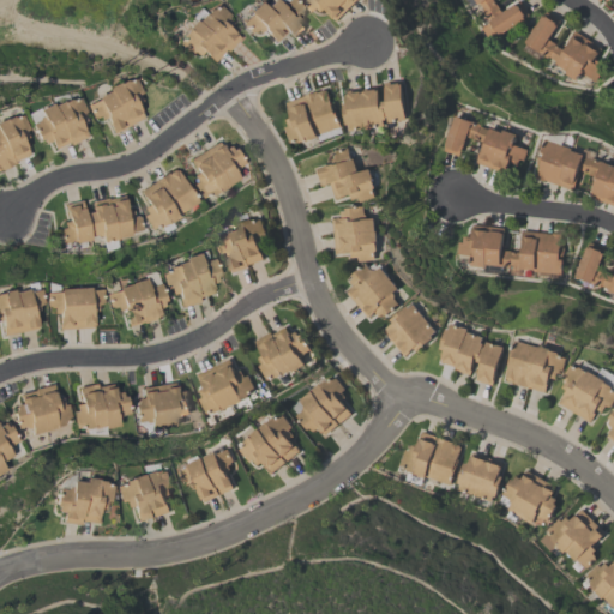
[(262,28),(258,31),(254,29),(252,31),(251,30),(248,32),(239,22),(248,12),(247,11),(259,0),(264,5),(269,0),(295,0),(302,7),(300,10),(304,13),(299,18),(304,22),(302,24),(305,26),(295,36),(290,31),(288,34),(286,30),(274,42),(265,32),(266,32),(262,28)]
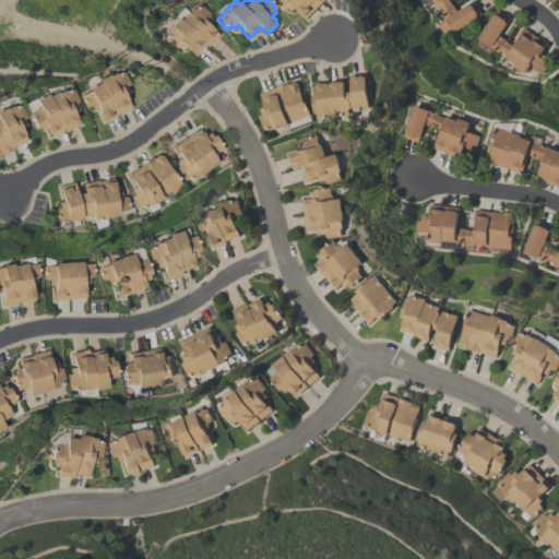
[(322,0),(305,18),(301,13),(302,13),(295,6),(292,9),(288,6),(285,8),(283,9),(274,0),(322,0)]
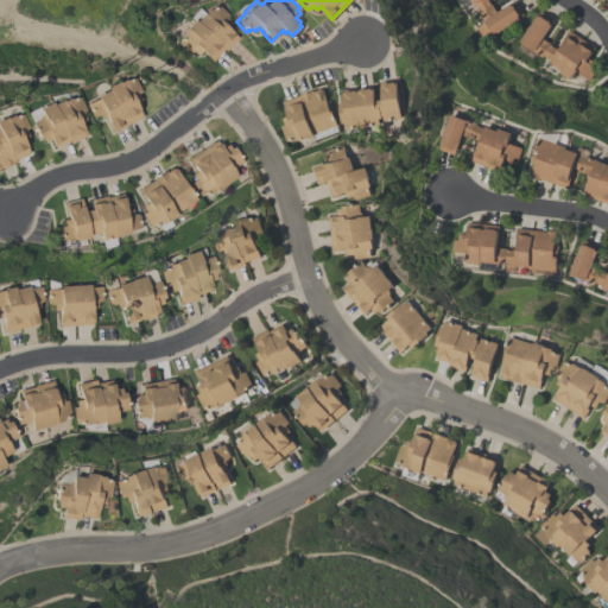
[(511,0),(512,1),(514,0),(523,14),(508,24),(510,24),(504,27),(504,26),(492,33),(482,38),(475,27),(483,21),(477,13),(479,12),(474,4),(472,5),(468,0),(487,0),(491,5),(492,4),(495,11),(511,0)]
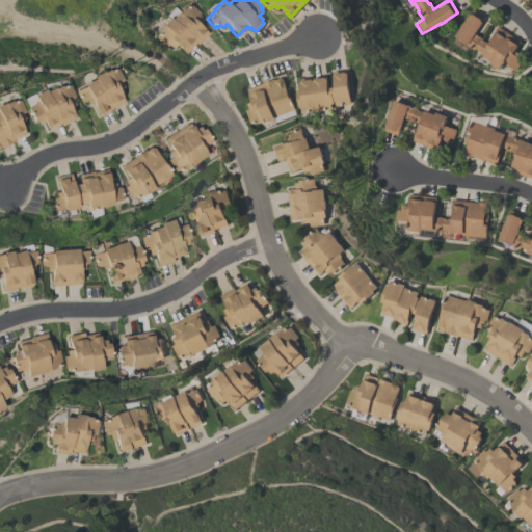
[(531,0),(517,0),(523,4),(526,0),(531,0),(531,12),(530,15),(531,16),(531,0)]
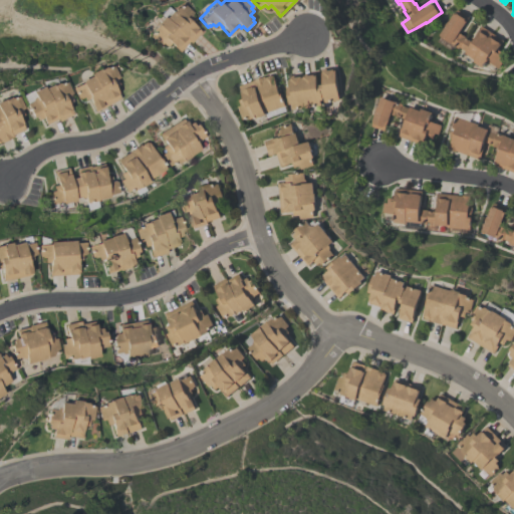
[(178,50),(169,42),(165,46),(161,42),(158,44),(148,35),(153,29),(151,27),(155,22),(154,22),(160,15),(158,13),(165,5),(170,10),(173,6),(176,6),(181,1),(191,11),(185,18),(199,31),(187,44),(185,42),(178,50)]
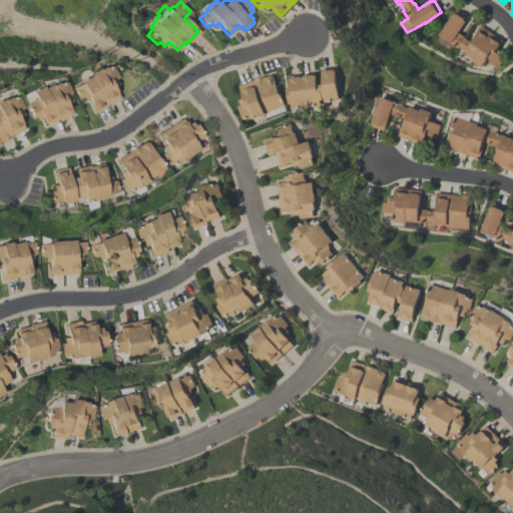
[(482,67),(471,60),(473,58),(463,52),(464,51),(457,46),(456,47),(448,42),(449,40),(439,34),(455,8),(467,16),(458,32),(463,35),(463,36),(470,41),(475,33),(474,33),(479,25),(502,39),(496,48),(502,52),(499,57),(502,59),(496,67),(486,60),(482,67)]
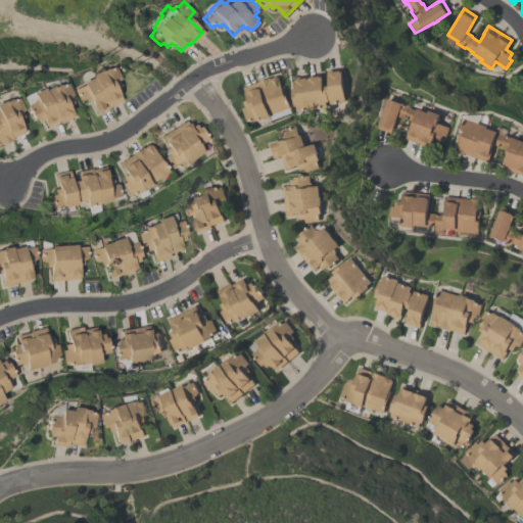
[(73,89),(83,83),(82,81),(92,76),(91,73),(100,68),(101,69),(106,66),(109,67),(114,65),(121,78),(117,80),(120,85),(115,87),(119,94),(121,100),(95,113),(90,104),(92,103),(90,98),(85,101),(83,98),(79,100),(73,89)]
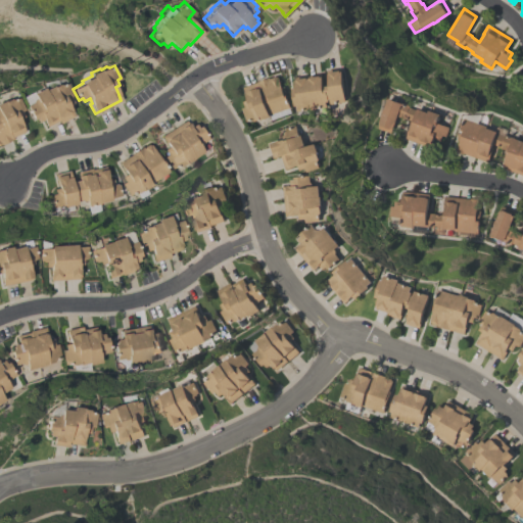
[(294,77),(322,73),(324,87),(326,87),(326,84),(329,84),(327,69),(342,67),(347,100),(330,103),(330,100),(326,100),(327,105),(297,110),(296,104),(294,104),(291,87),(295,86),(294,77)]
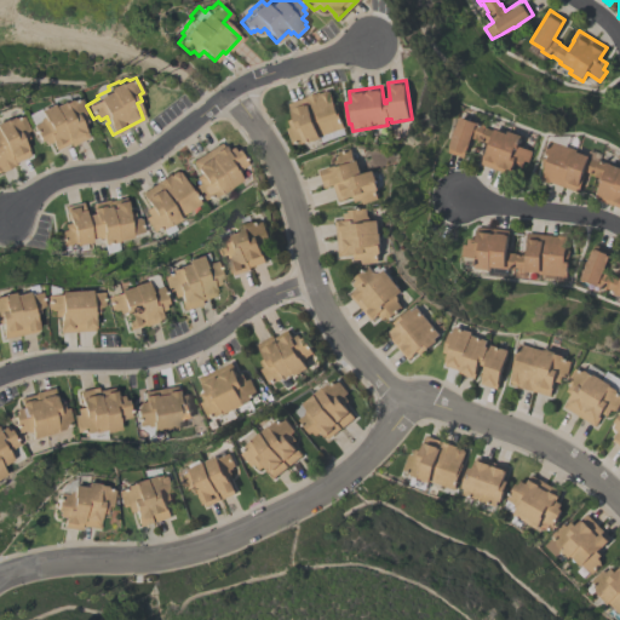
[(344,126),(319,136),(320,137),(308,141),(308,139),(300,142),(297,141),(291,143),(285,127),(290,126),(287,119),(293,118),(287,102),(319,91),(320,93),(321,91),(326,90),(328,91),(329,90),(333,101),(334,101),(344,126)]
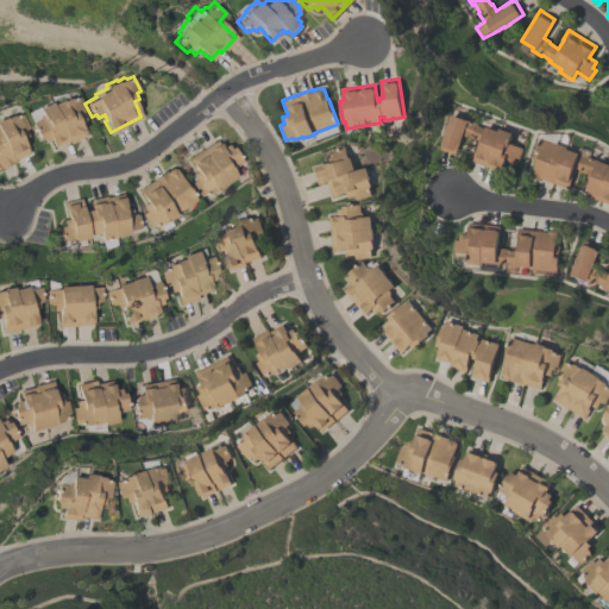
[(43,140),(41,136),(38,138),(26,111),(50,100),(51,102),(61,98),(61,99),(67,96),(71,98),(77,95),(85,111),(81,112),(85,118),(80,120),(86,135),(68,143),(67,140),(52,146),(49,138),(43,140)]
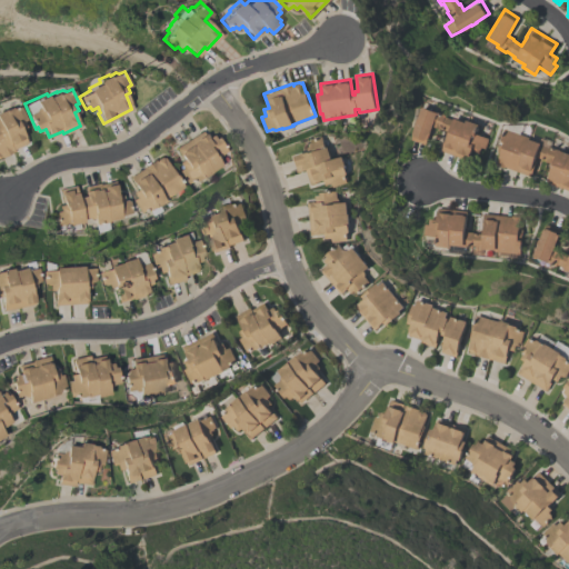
[(0,109),(5,107),(5,108),(10,106),(13,107),(19,105),(25,118),(22,119),(25,126),(20,128),(27,142),(11,149),(12,151),(0,156),(0,109)]
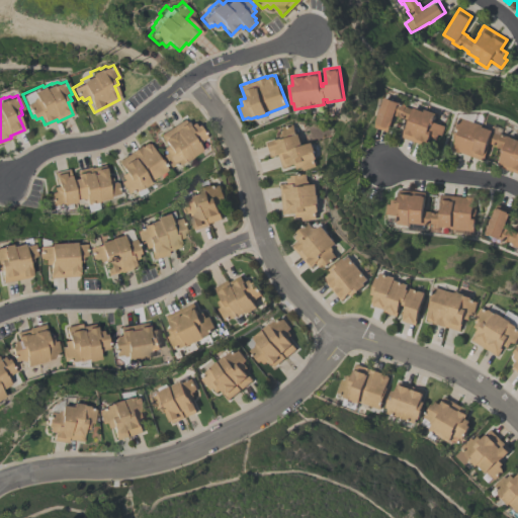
[(436,111),(435,113),(436,114),(434,120),(445,124),(442,135),(438,134),(436,140),(429,138),(426,146),(401,136),(406,121),(408,122),(409,119),(394,113),(389,127),(386,126),(385,132),(372,126),(374,121),(383,95),(406,103),(405,105),(413,108),(414,106),(424,109),(425,107),(436,111)]
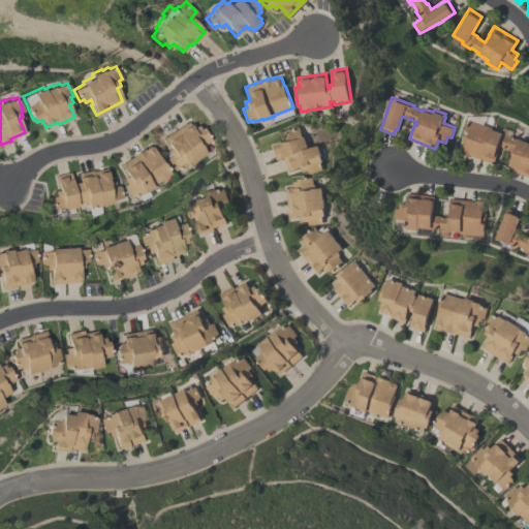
[(462,139),(470,118),(491,126),(491,127),(503,131),(502,133),(510,136),(511,135),(519,138),(520,136),(528,139),(528,176),(508,167),(515,151),(507,148),(498,144),(497,148),(499,149),(493,163),(469,154),(469,155),(461,152),(465,142),(462,139)]
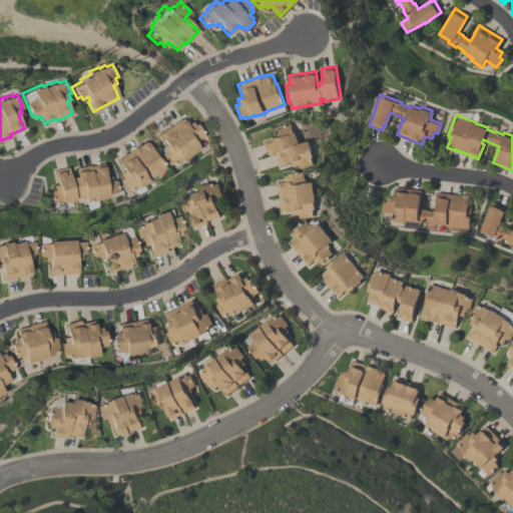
[(189,154),(190,155),(181,161),(181,160),(175,163),(174,161),(168,166),(160,154),(163,151),(160,146),(163,144),(157,134),(181,118),(182,120),(184,120),(186,124),(191,121),(193,124),(195,123),(203,136),(198,139),(197,142),(195,143),(198,148),(189,154)]
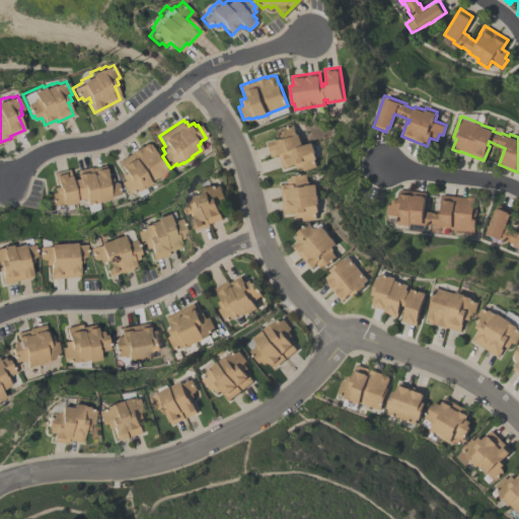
[(313,140),(316,149),(315,149),(317,156),(314,157),(317,165),(303,169),(302,166),(297,167),(295,162),(282,166),(279,153),(271,155),(267,142),(269,142),(269,140),(276,138),(277,138),(281,137),(280,133),(283,132),(283,129),(284,129),(283,127),(294,123),(297,133),(300,132),(303,143),(313,140)]
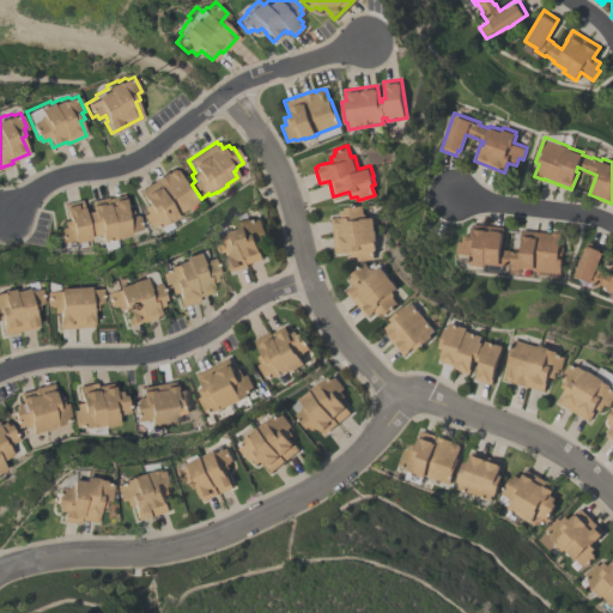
[(139,190),(153,181),(152,181),(165,171),(168,175),(168,173),(171,169),(174,170),(175,169),(187,187),(188,187),(198,201),(193,204),(193,205),(178,214),(177,213),(176,216),(177,217),(167,224),(167,223),(161,226),(157,226),(151,230),(141,216),(146,213),(141,207),(147,204),(139,190)]
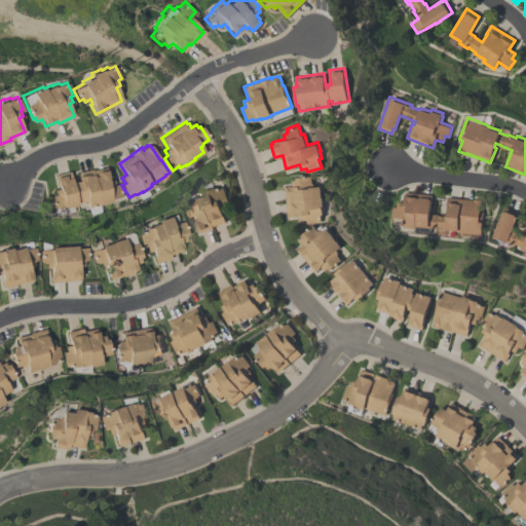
[(108,181),(112,180),(113,185),(116,185),(116,186),(118,185),(120,196),(110,198),(111,201),(100,204),(100,205),(87,208),(86,202),(83,202),(81,200),(76,201),(77,205),(64,209),(64,207),(51,209),(49,198),(51,197),(51,196),(54,195),(53,190),(58,189),(58,185),(55,185),(53,175),(69,172),(71,182),(77,181),(76,176),(77,176),(76,173),(90,170),(90,171),(106,167),(108,178),(107,178),(108,181)]
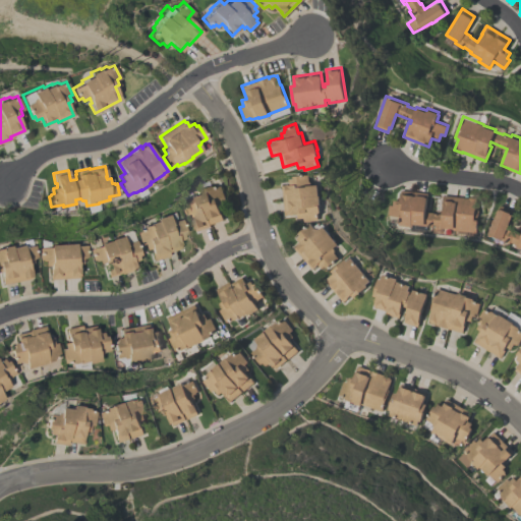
[(317,182),(319,194),(320,194),(321,205),(320,205),(320,211),(316,211),(317,220),(303,221),(303,217),(297,217),(296,212),(292,212),(292,214),(284,215),(281,184),(285,184),(285,183),(289,182),(289,177),(293,177),(293,174),(308,173),(309,179),(310,181),(310,183),(317,182)]
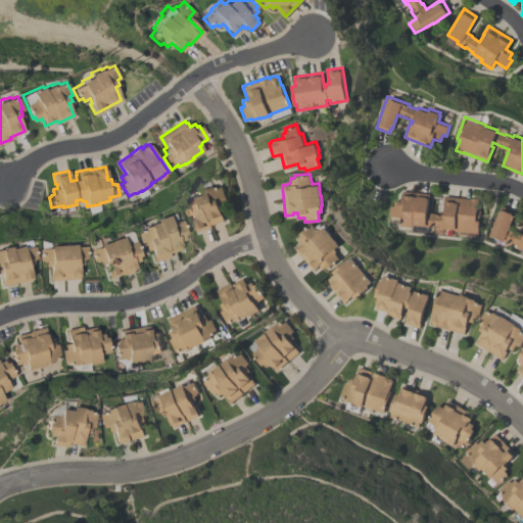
[(225,220),(210,224),(211,227),(198,231),(197,228),(196,229),(194,221),(195,221),(193,216),(189,217),(188,215),(185,215),(184,214),(182,215),(178,202),(189,199),(188,197),(199,193),(198,189),(207,186),(208,187),(214,185),(217,187),(222,185),(226,198),(223,199),(225,203),(220,205),(225,220)]
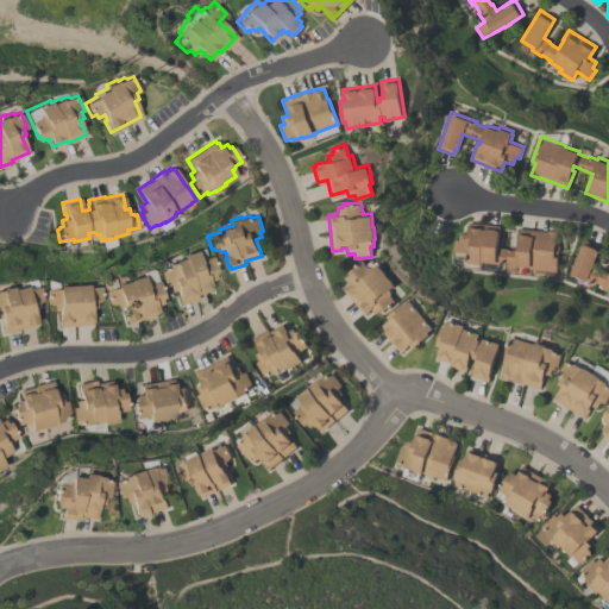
[(556,271),(526,268),(526,265),(514,264),(514,263),(504,262),(504,264),(493,263),(493,262),(481,261),(479,264),(465,263),(466,252),(452,250),(453,239),(457,240),(458,233),(465,234),(468,221),(500,226),(497,246),(506,248),(506,249),(516,250),(518,248),(515,248),(518,227),(546,231),(547,230),(554,231),(554,232),(556,232),(554,244),(559,244),(558,252),(554,252),(554,256),(558,256),(556,271)]
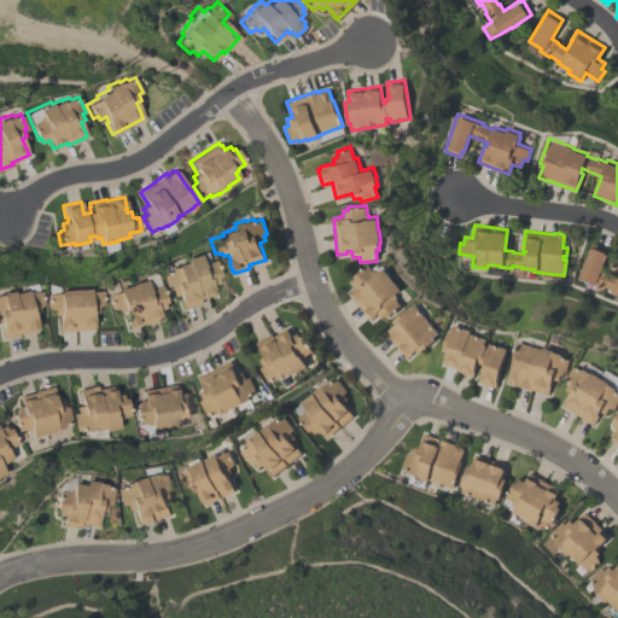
[(617,273),(617,293),(612,292),(612,291),(604,287),(602,289),(593,284),(594,283),(578,277),(589,246),(593,248),(593,246),(605,251),(604,252),(607,254),(601,269),(608,273),(608,274),(617,277),(617,273)]
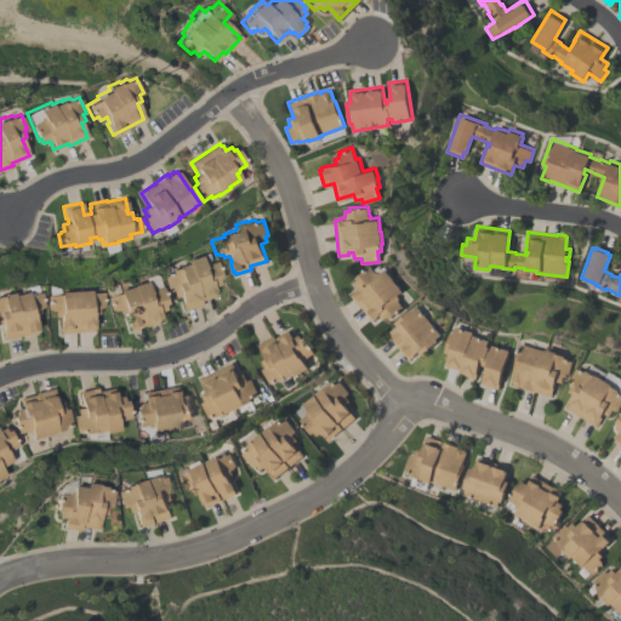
[(214,261),(220,278),(216,279),(217,284),(212,285),(214,291),(212,291),(214,296),(198,301),(200,305),(181,311),(178,301),(180,301),(178,295),(172,297),(170,290),(166,291),(160,275),(167,273),(169,269),(177,267),(177,265),(186,262),(184,260),(199,255),(201,262),(203,261),(206,263),(214,261)]
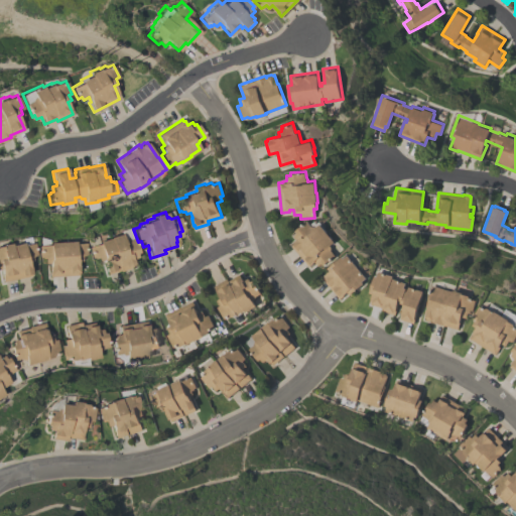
[(308,265),(291,245),(294,242),(293,241),(296,238),(293,234),(296,231),(295,230),(306,220),(313,228),(320,223),(335,240),(330,244),(332,246),(331,249),(335,253),(324,263),(323,262),(318,265),(314,260),(308,265)]
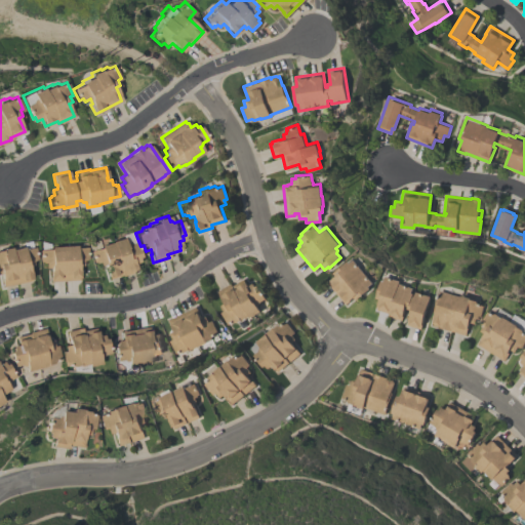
[(88,251),(98,247),(98,245),(110,241),(110,240),(121,237),(123,242),(125,242),(128,243),(134,241),(138,255),(136,256),(137,260),(132,263),(134,268),(133,268),(134,272),(120,276),(120,275),(107,279),(104,269),(105,268),(104,263),(98,265),(97,261),(94,264),(93,261),(92,263),(88,251)]
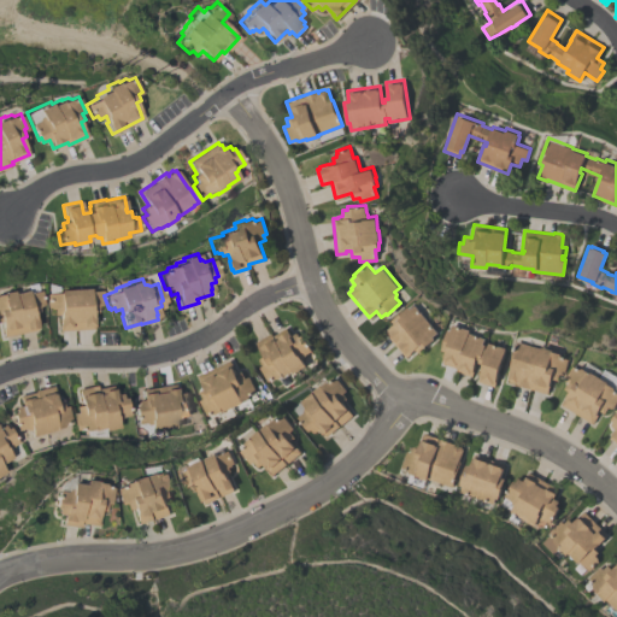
[(95,306),(95,311),(89,311),(89,316),(90,316),(92,329),(72,329),(72,330),(57,331),(57,313),(51,313),(51,309),(47,309),(47,307),(45,307),(45,293),(46,293),(46,283),(56,286),(56,289),(87,288),(87,289),(99,289),(100,306),(95,306)]
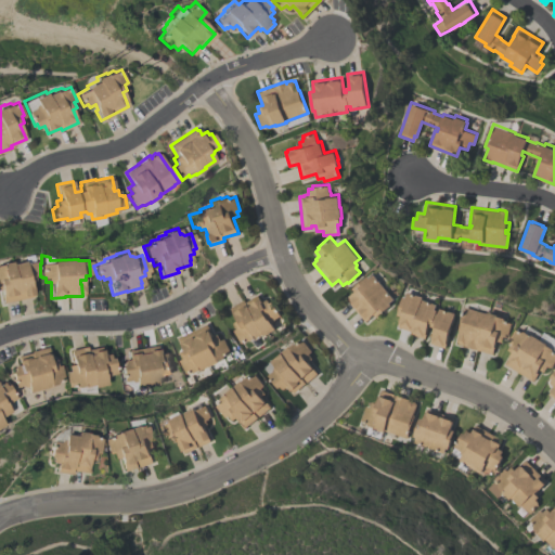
[(30,297),(2,302),(0,292),(0,262),(10,260),(10,262),(23,260),(23,262),(35,260),(37,273),(35,273),(36,274),(31,275),(33,279),(28,280),(29,284),(30,284),(31,294),(30,294),(30,297)]
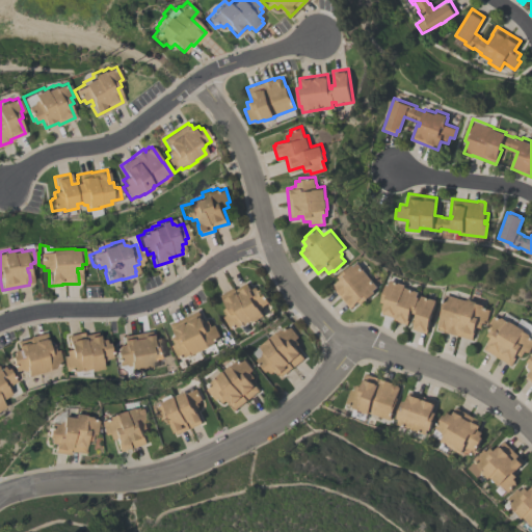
[(331,286),(341,277),(339,274),(352,263),(354,265),(358,262),(378,285),(374,289),(375,290),(361,302),(358,299),(350,307),(331,286)]
